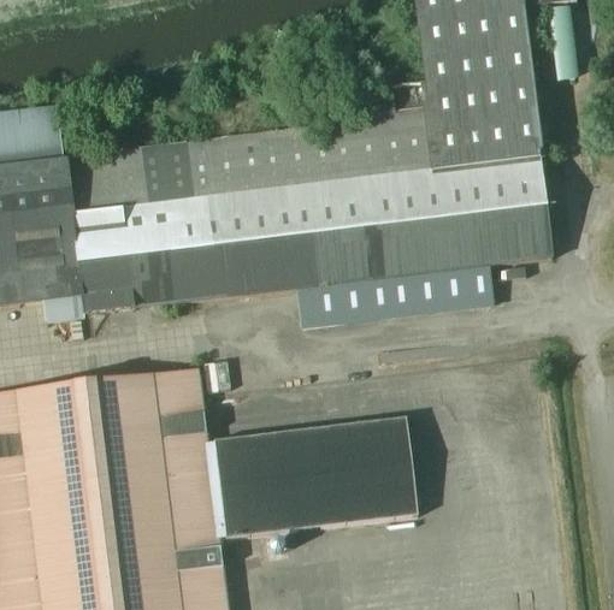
[(527,23),(525,5),(524,0),(415,0),(426,78),(391,83),(393,92),(378,94),(381,114),(68,154),(75,214),(72,214),(83,295),(80,295),(82,313),(86,313),(297,286),(302,327),(496,305),(491,264),(554,255),(539,148),(543,148),(527,23)]
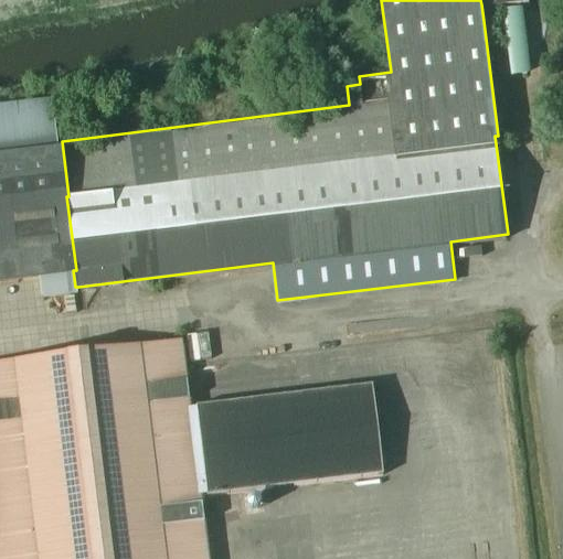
[(523,4),(505,7),(512,71),(531,68),(523,4)]
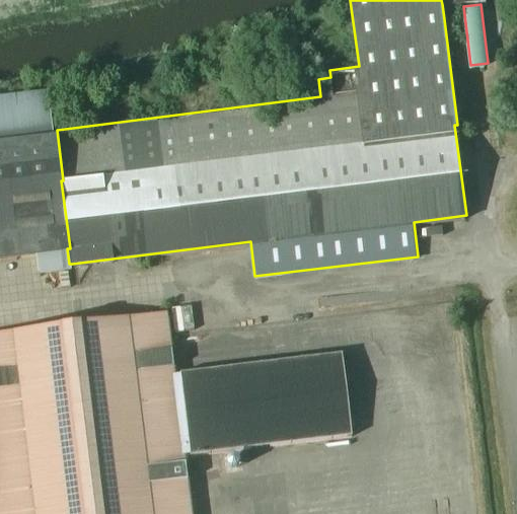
[(0,257),(38,252),(67,248),(70,248),(61,180),(63,180),(57,130),(54,130),(49,88),(0,94),(0,257)]
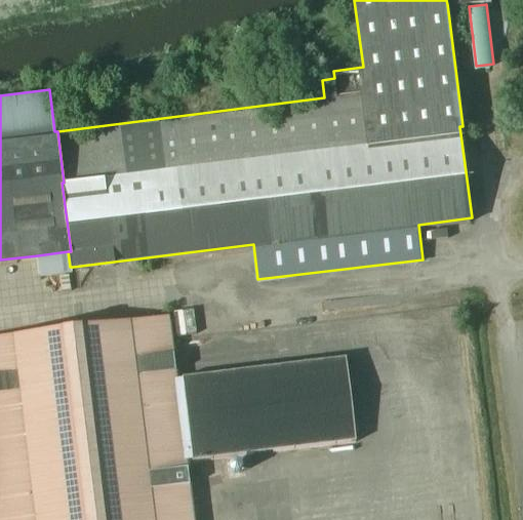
[(70,267),(68,251),(38,255),(40,274),(73,270),(73,267),(70,267)]
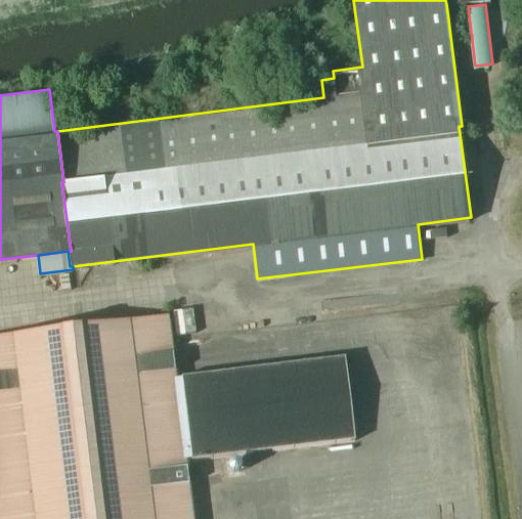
[(0,334),(0,518),(193,518),(187,457),(356,436),(346,353),(177,374),(170,313),(0,334)]
